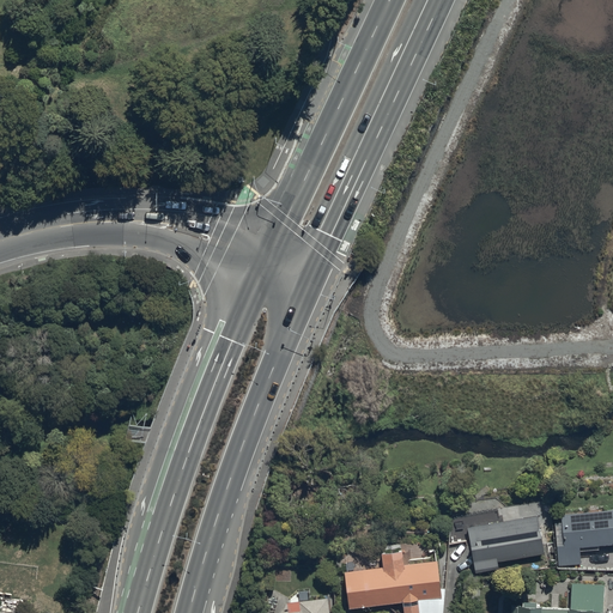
[(612,510),(563,516),(565,547),(557,548),(559,566),(581,564),(580,552),(599,551),(599,547),(612,545),(612,510)]
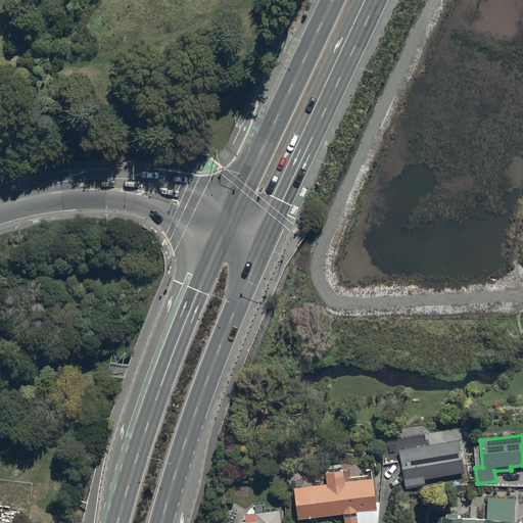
[(459,441),(399,452),(406,489),(426,485),(425,480),(464,473),(459,441)]
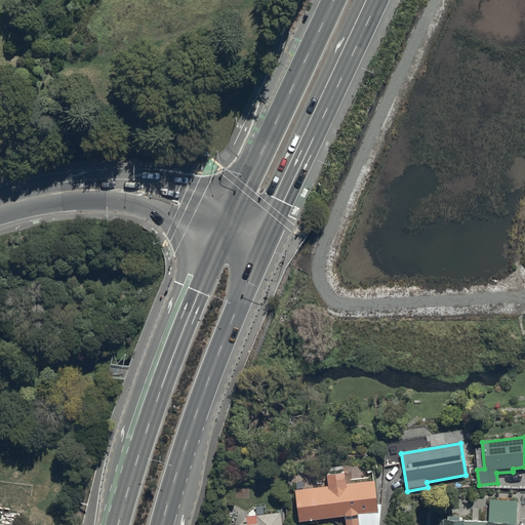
[(378,524),(380,506),(377,505),(374,480),(346,484),(345,473),(327,476),(328,486),(295,491),(299,523),(346,517),(346,524),(378,524)]
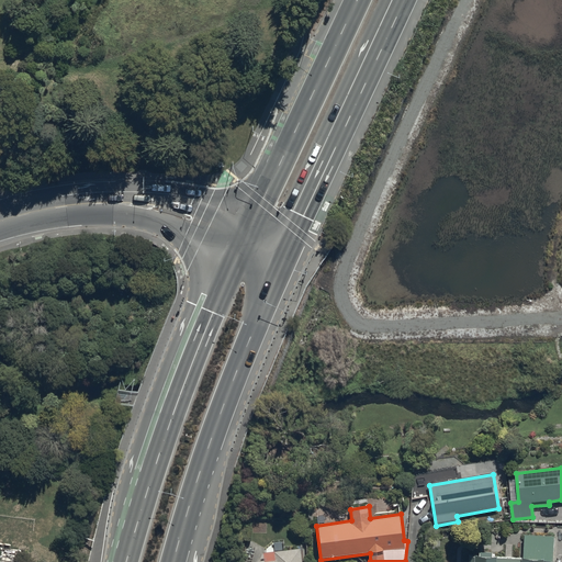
[(524,536),(523,558),(491,557),(491,552),(479,552),(479,557),(470,557),(469,561),(552,561),(553,537),(524,536)]
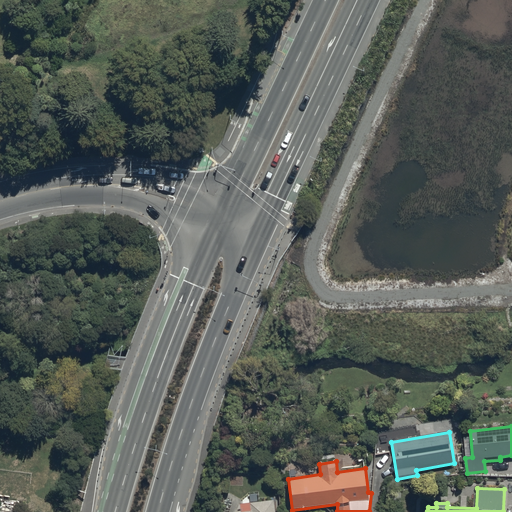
[(275,511),(274,500),(250,503),(251,511),(240,511),(275,511)]
